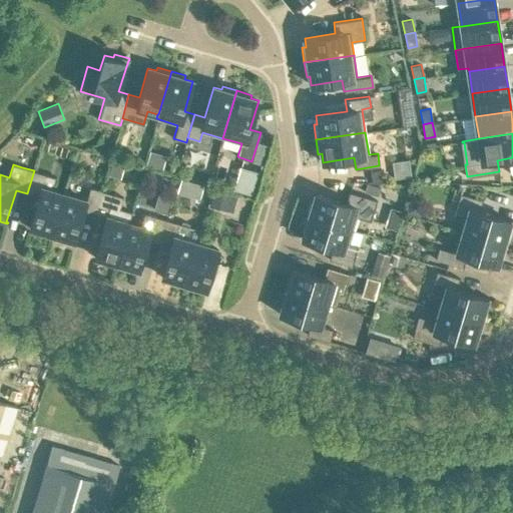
[(372,182),(381,181),(379,169),(370,171),(372,182)]
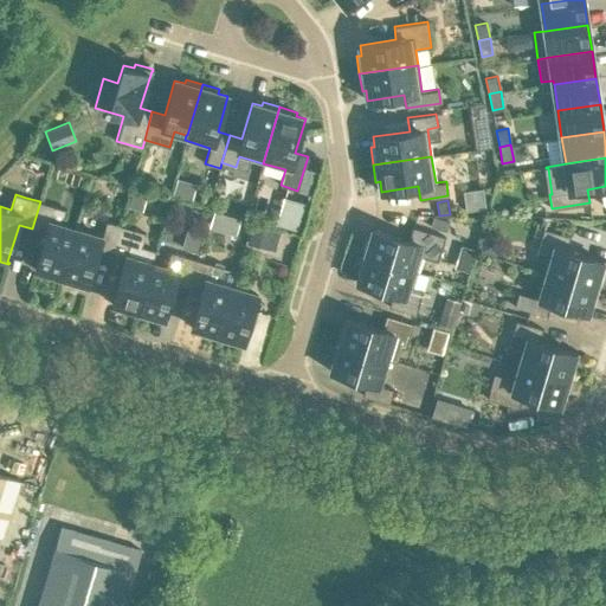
[(43,275),(60,279),(76,229),(62,225),(66,210),(40,201),(32,229),(45,232),(34,268),(44,271),(43,275)]
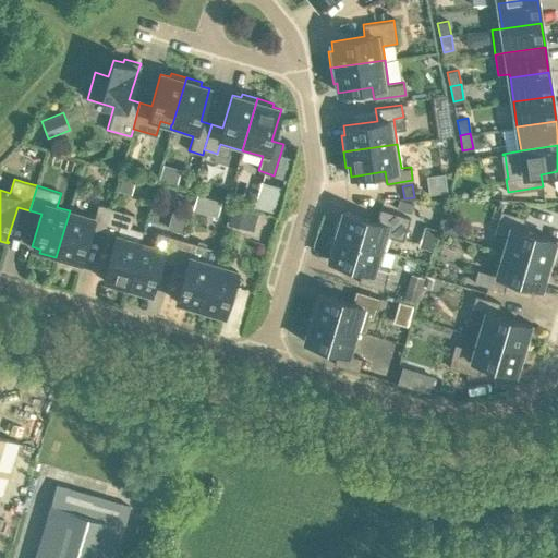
[(270,189),(264,209),(274,213),(278,198),(280,191),(270,189)]
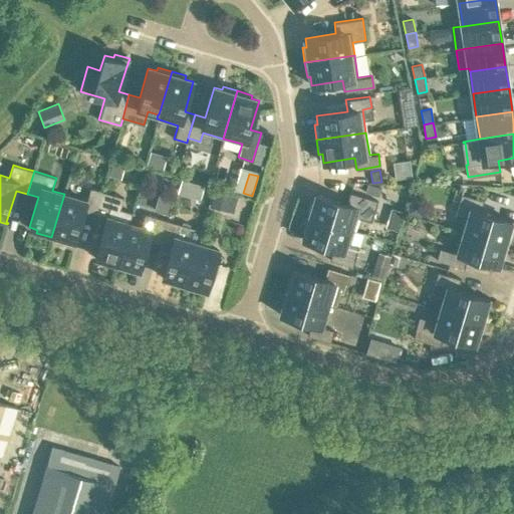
[(379,196),(381,188),(367,184),(365,192),(379,196)]
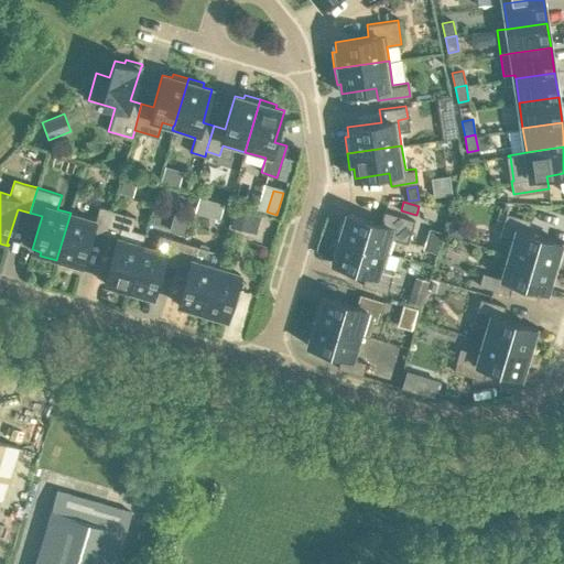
[(91,231),(104,235),(111,209),(99,205),(95,220),(71,213),(56,260),(72,266),(73,261),(82,264),(91,231)]
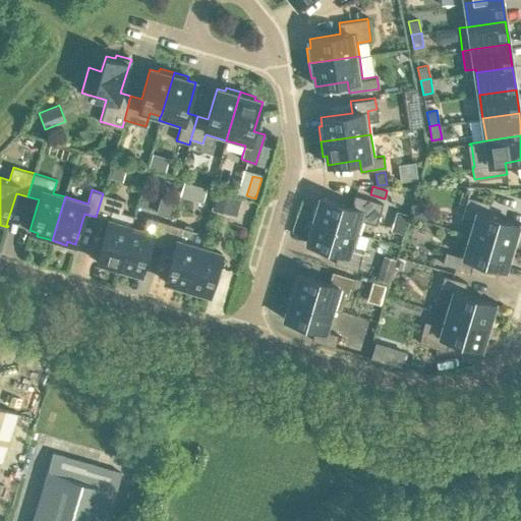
[(212,210),(235,217),(241,199),(218,192),(212,210)]
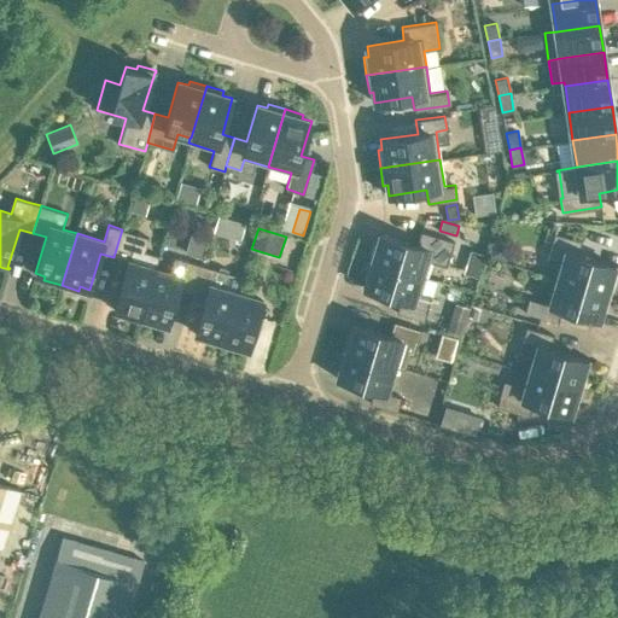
[(122,315),(139,320),(155,268),(128,261),(136,233),(122,229),(114,257),(127,261),(114,308),(123,310),(122,315)]
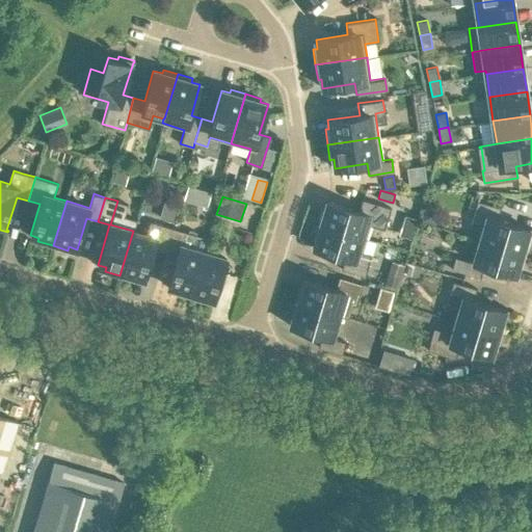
[(321,208),(317,223),(364,237),(363,238),(368,239),(372,225),(383,229),(391,207),(362,198),(358,210),(327,201),(324,209),(321,208)]
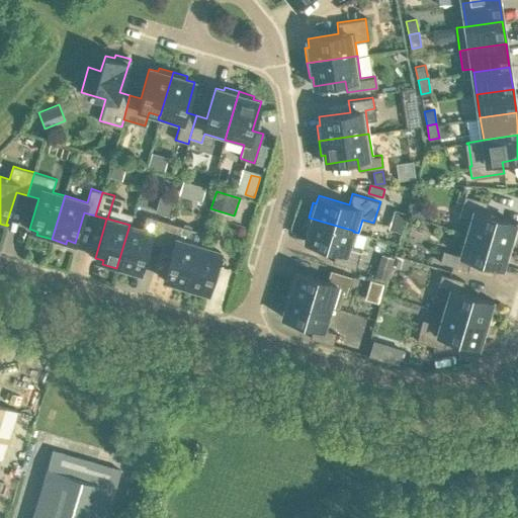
[(173,198),(160,194),(155,211),(168,216),(173,198)]
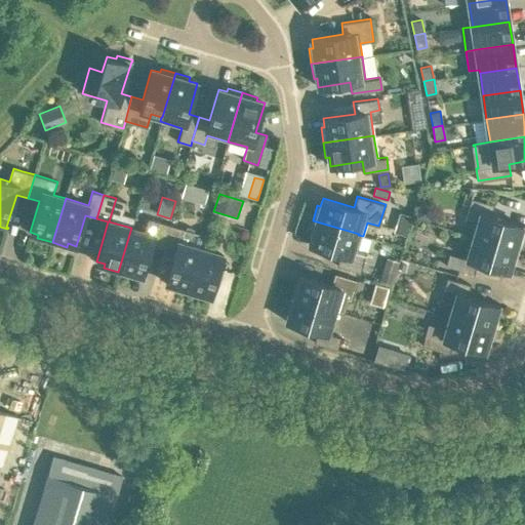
[(478,223),(474,235),(474,236),(515,248),(515,246),(517,239),(521,240),(524,225),(523,225),(523,226),(490,216),(494,204),(471,198),(463,218),(478,223)]
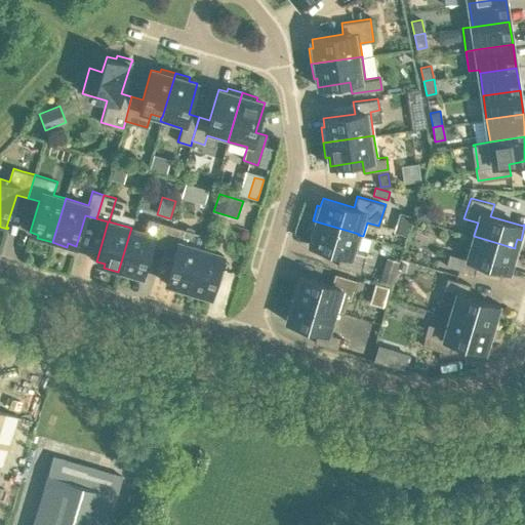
[(152,245),(163,248),(170,225),(158,220),(154,235),(131,228),(118,272),(133,276),(134,273),(143,275),(152,245)]
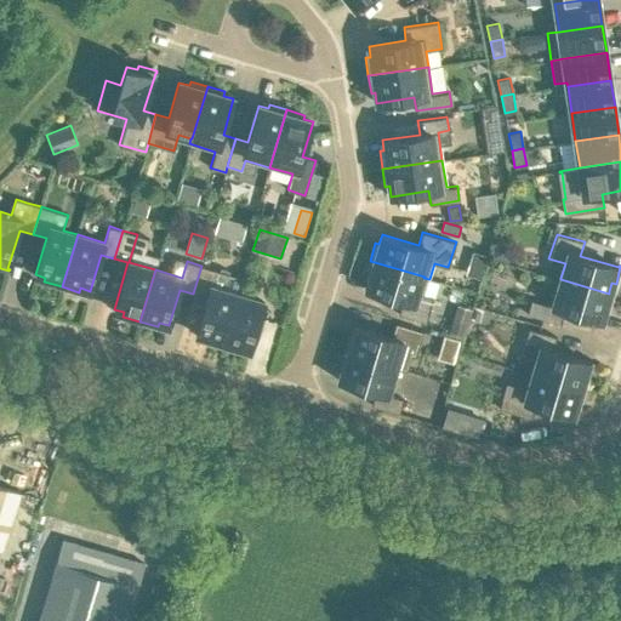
[(425,277),(370,261),(364,278),(369,279),(365,289),(402,300),(398,313),(426,322),(433,296),(420,292),(423,278),(425,277)]
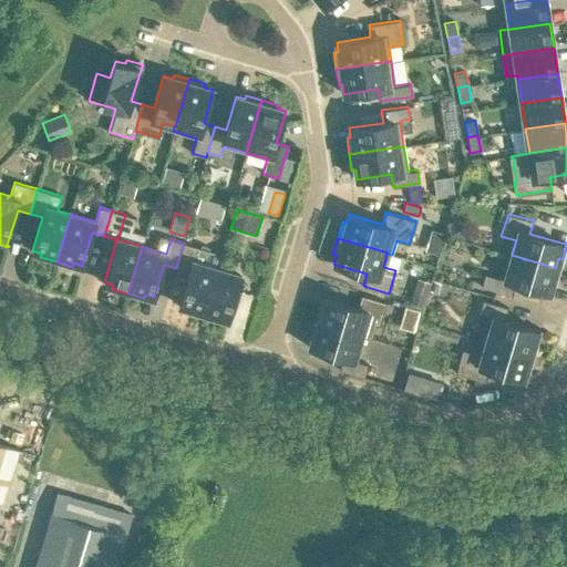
[(186,311),(202,316),(216,268),(204,265),(208,249),(184,243),(176,268),(188,271),(178,305),(187,307),(186,311)]
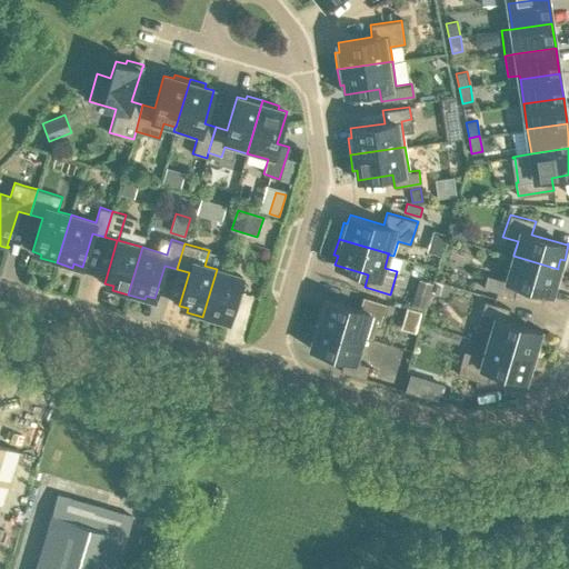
[(513,256),(513,255),(509,253),(501,279),(487,275),(482,287),(513,296),(517,283),(550,293),(552,285),(557,286),(562,268),(558,267),(558,269),(513,256)]
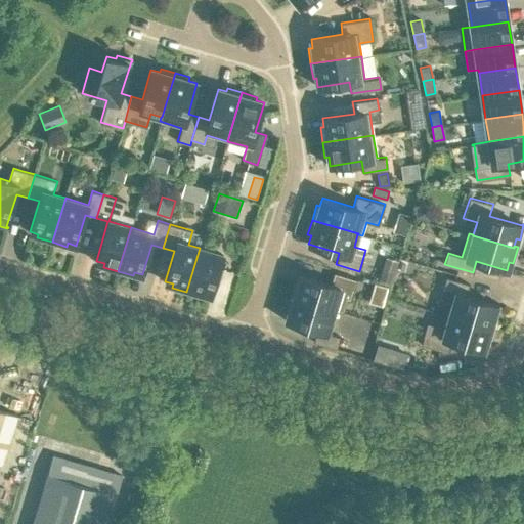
[(200,248),(186,292),(202,296),(203,293),(211,295),(223,255),(200,248)]
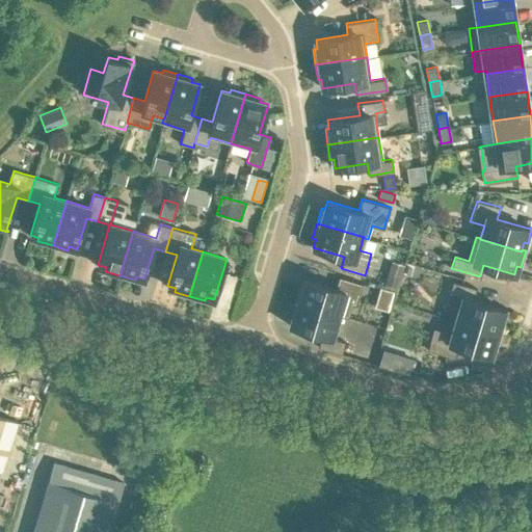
[(397,288),(404,265),(391,261),(384,284),(397,288)]
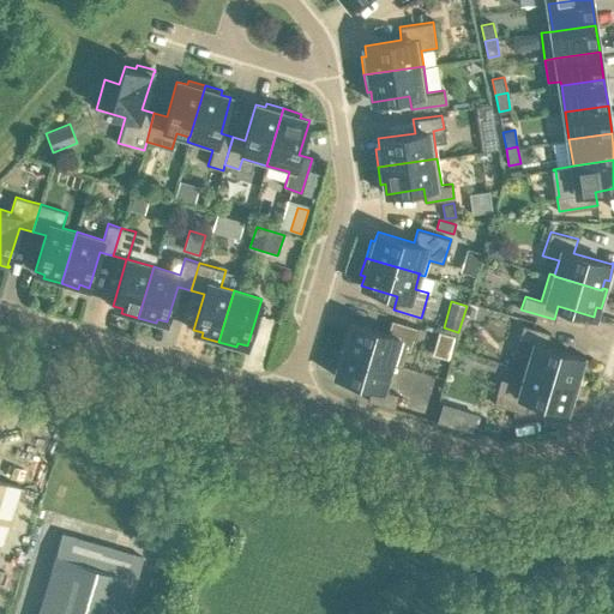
[(344,330),(338,348),(390,362),(395,348),(410,353),(419,327),(391,319),(386,332),(350,321),(348,331),(344,330)]
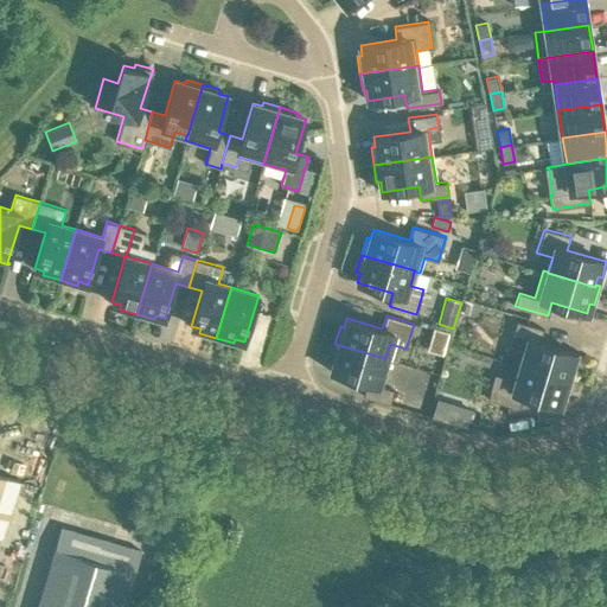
[(523,337),(515,364),(567,379),(568,378),(570,369),(574,370),(580,352),(577,352),(577,353),(540,342),(544,328),(516,320),(512,334),(523,337)]
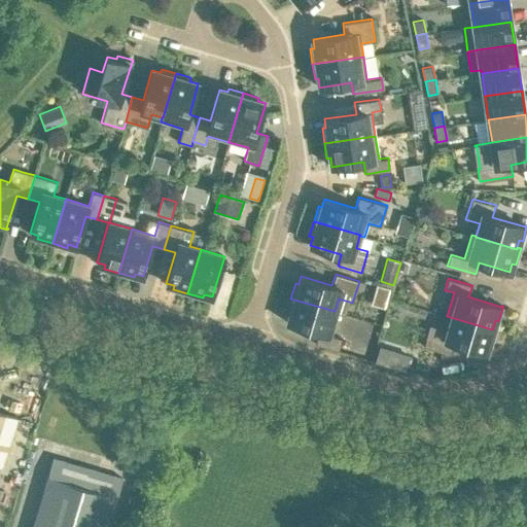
[(335,311),(290,299),(286,313),(290,314),(287,322),(318,331),(315,343),(339,350),(342,338),(328,334),(335,311)]
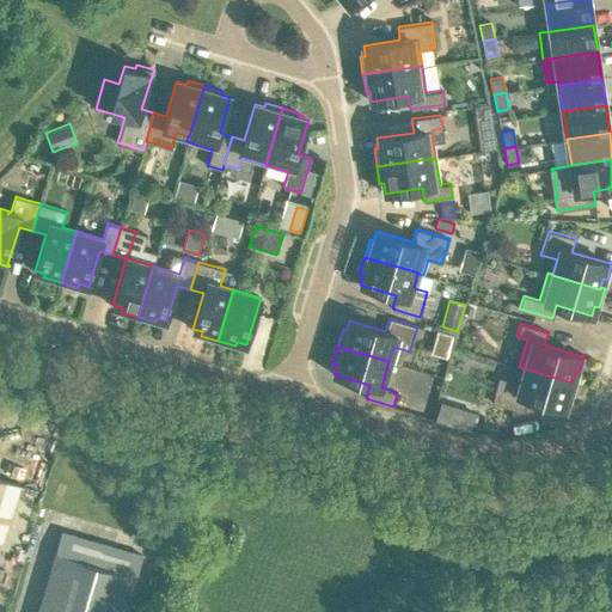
[(571,383),(519,367),(512,393),(495,389),(491,402),(524,411),(528,398),(564,409),(567,399),(571,401),(576,383),(573,381),(571,383)]
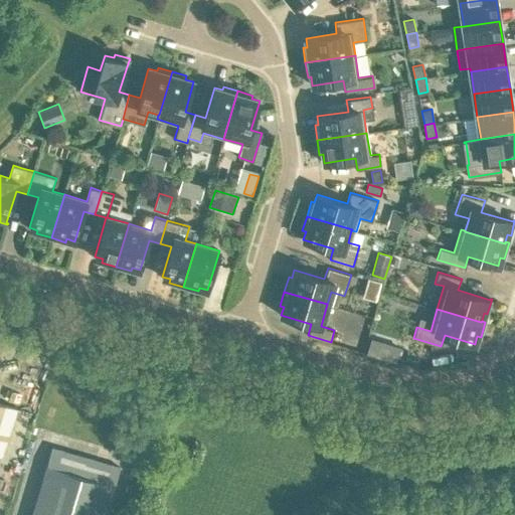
[(396,361),(400,347),(390,344),(385,358),(396,361)]
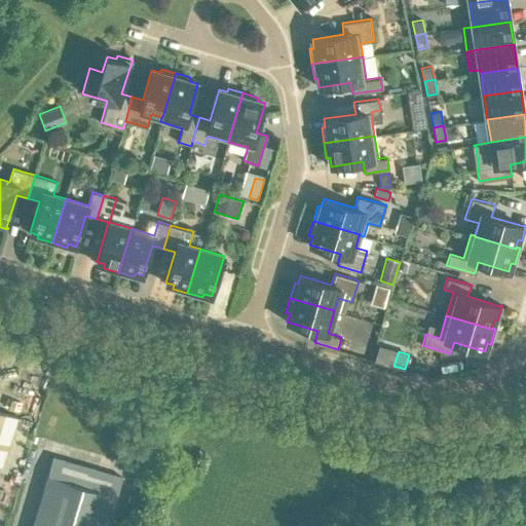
[(0,463),(1,464),(16,415),(0,410),(0,463)]
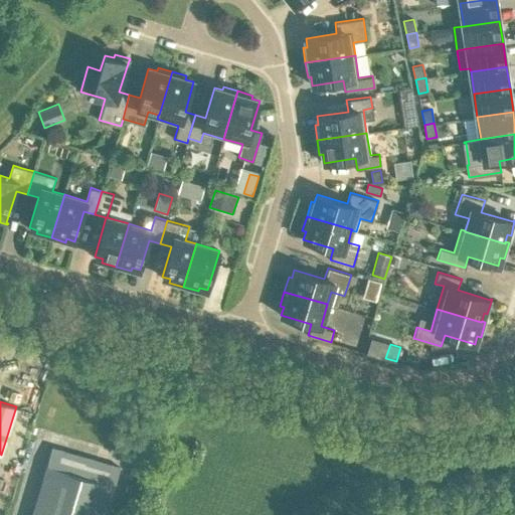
[(105,514),(114,486),(119,467),(52,447),(31,514),(105,514)]
